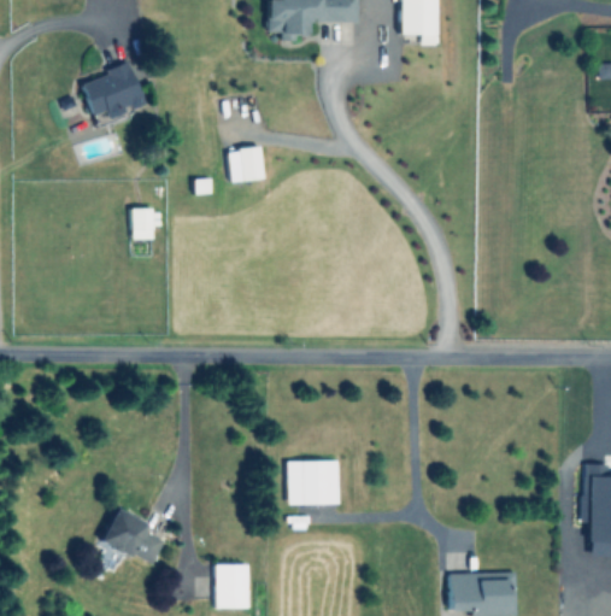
[(359,0),(268,0),(268,33),(282,33),(282,36),(309,36),(309,22),(359,22),(359,0)]
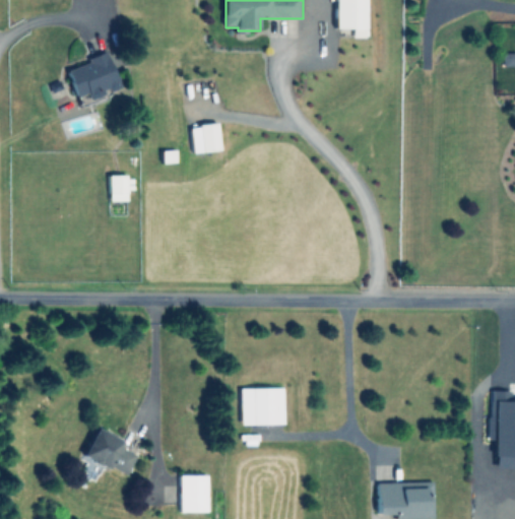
[(368,0),(337,0),(337,29),(355,29),(355,38),(368,38),(368,0)]
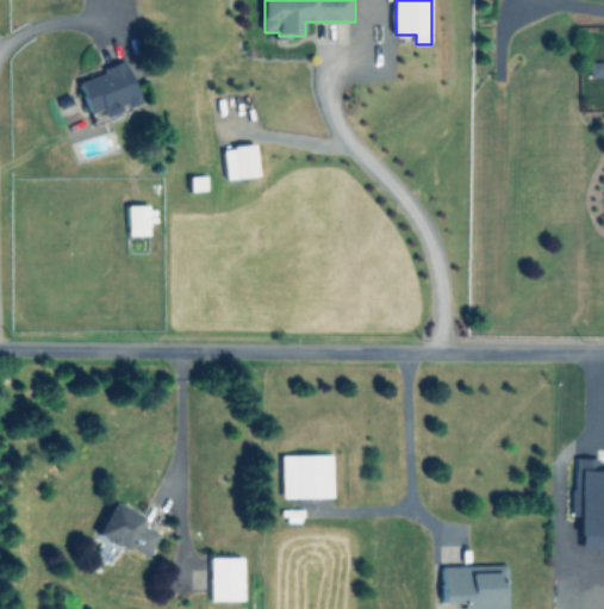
[(80,80),(91,112),(107,107),(109,111),(141,99),(129,63),(80,80)]
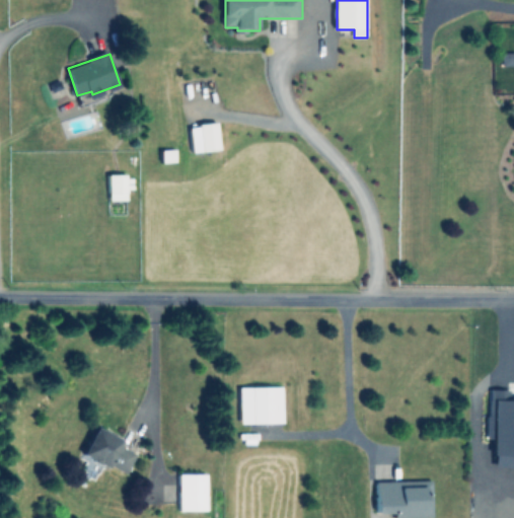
[(192,127),(195,153),(222,150),(219,124),(192,127)]
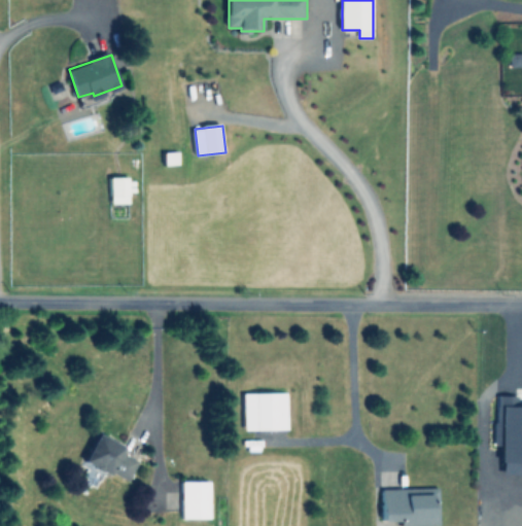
[(132,204),(131,183),(132,183),(132,177),(112,178),(113,204),(132,204)]
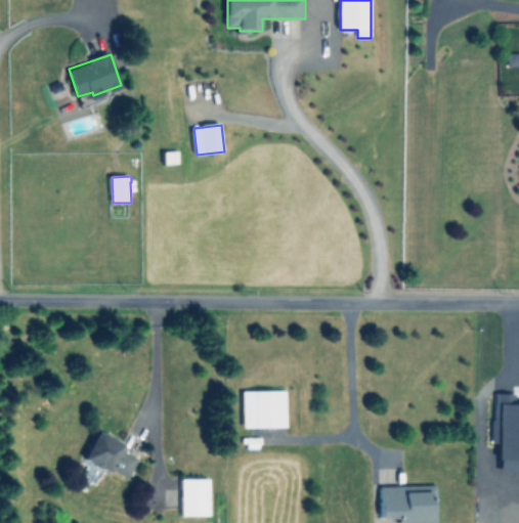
[(288,391),(244,392),(245,428),(289,428),(288,391)]
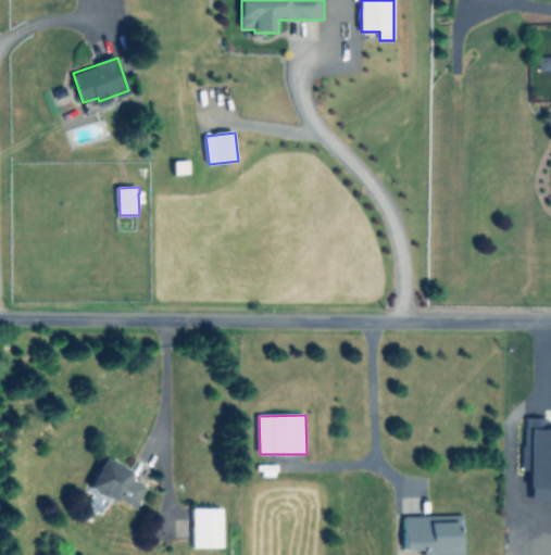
[(550,429),(549,429),(550,418),(528,418),(527,446),(531,446),(530,488),(550,488),(550,429)]
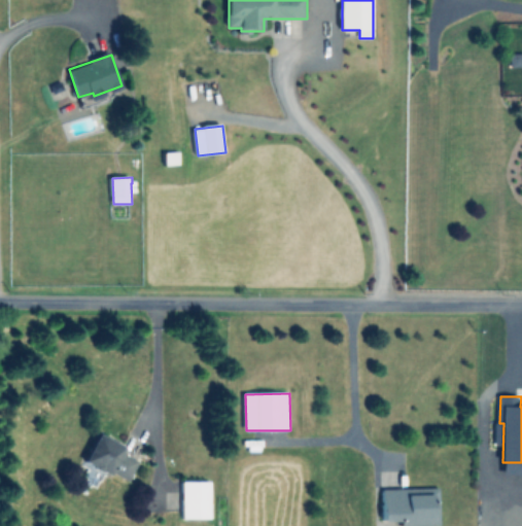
[(127,447),(99,433),(85,462),(130,483),(140,461),(124,453),(127,447)]
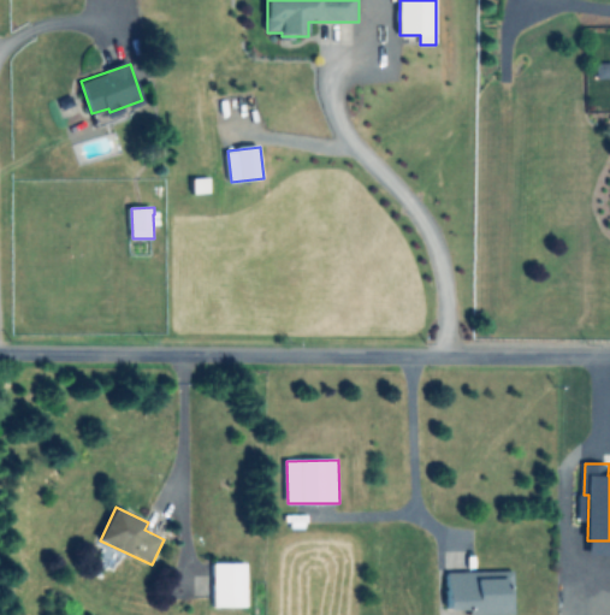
[(215,565),(215,608),(248,607),(248,563),(215,565)]
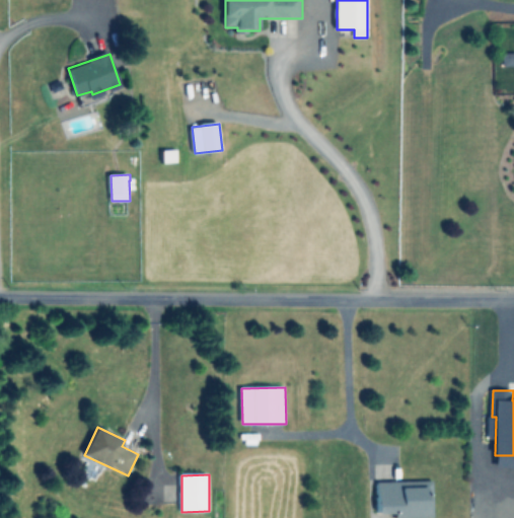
[(435,517),(434,481),(378,482),(378,514),(396,513),(396,517),(435,517)]
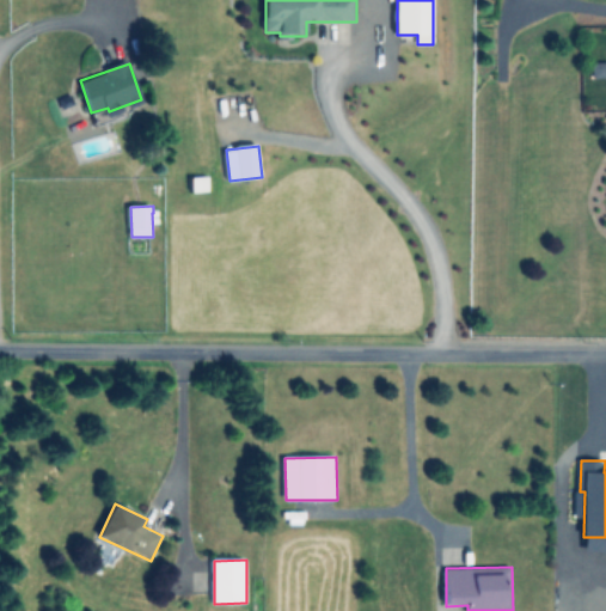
All buildings are outlined.
